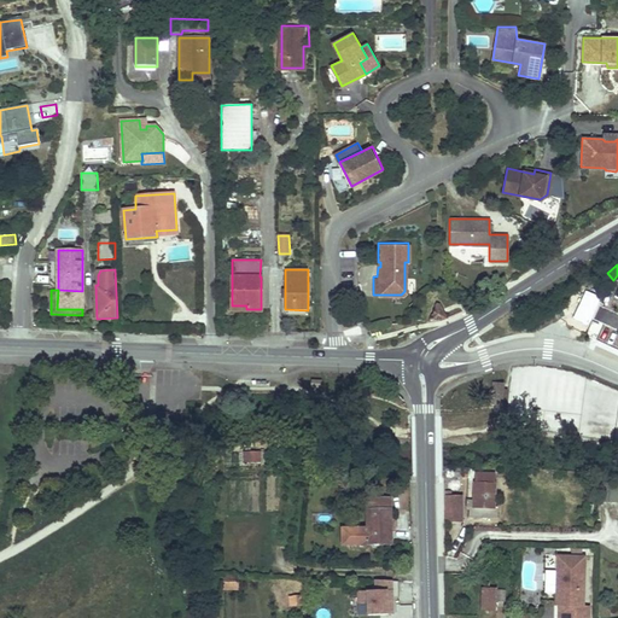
[(82,309),(82,291),(58,290),(57,309),(82,309)]
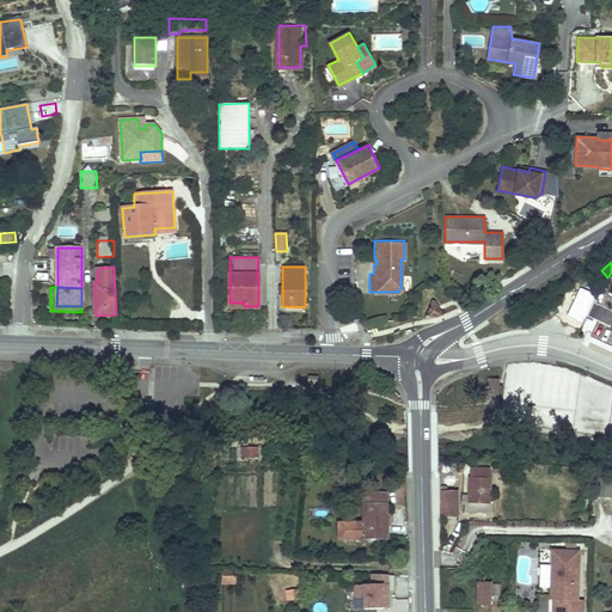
[(585,292),(573,318),(583,323),(595,298),(585,292)]
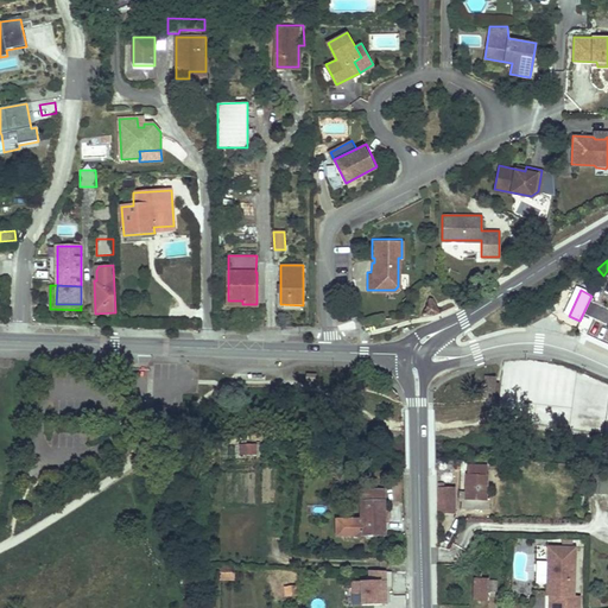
[(430,301),(424,315),(438,314),(432,301),(430,301)]
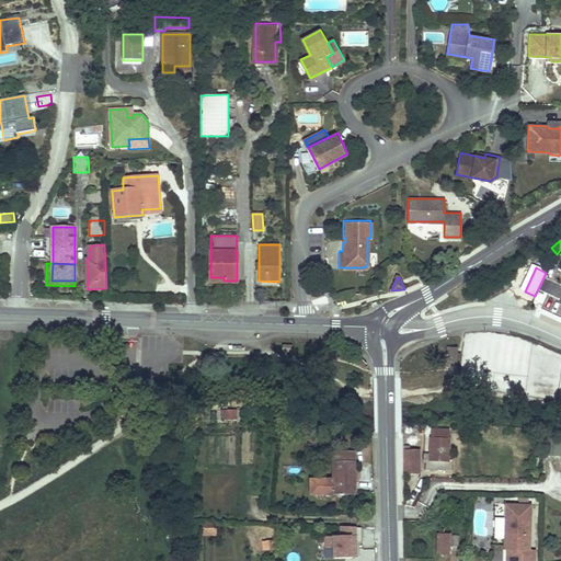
[(504,281),(484,292),(489,299),(508,289),(504,281)]
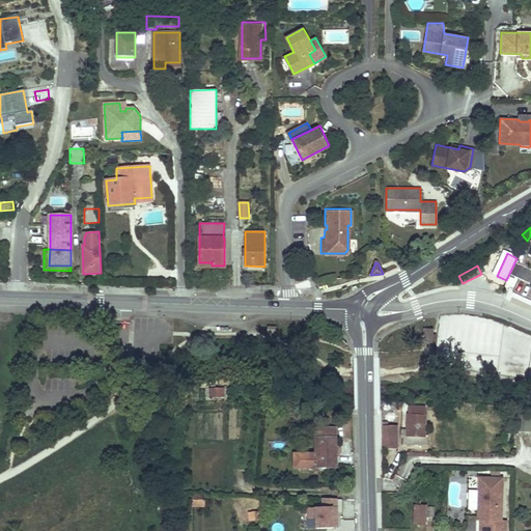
[(462,343),(458,330),(464,328),(462,318),(449,322),(450,329),(442,331),(446,346),(462,343)]
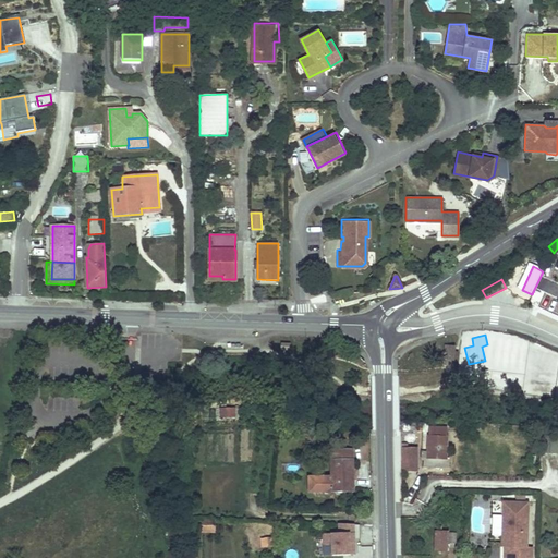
[(456,352),(456,347),(446,346),(444,366),(448,366),(455,367),(456,352)]
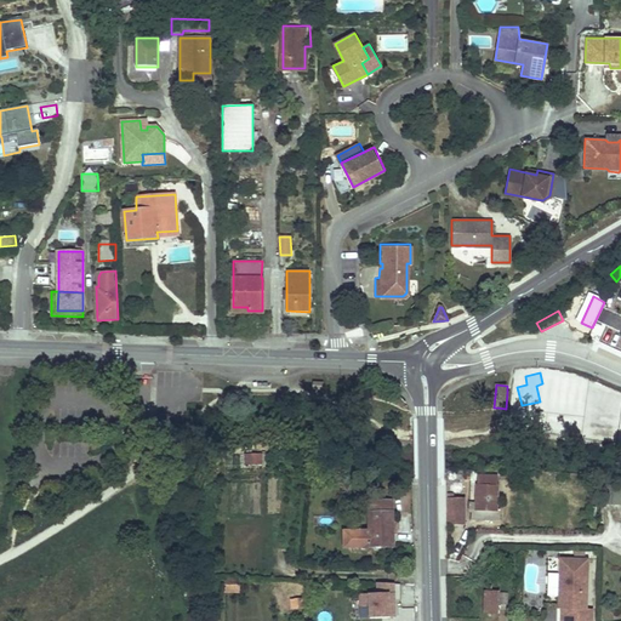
[(510,417),(512,392),(507,392),(506,409),(499,408),(499,411),(497,416),(506,417),(510,417)]
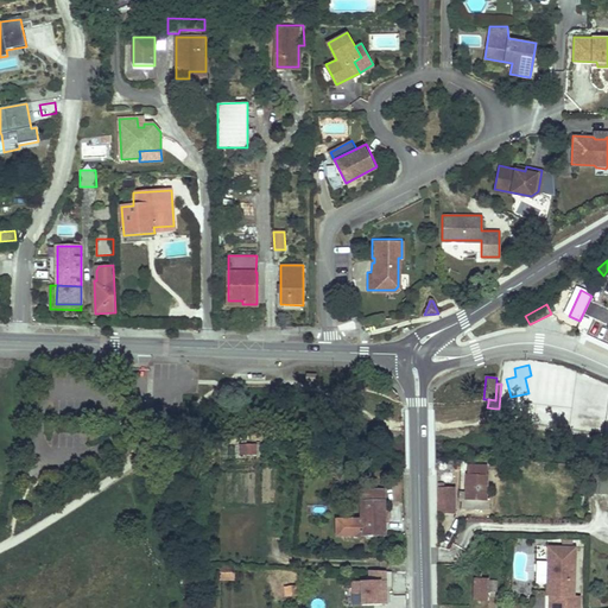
[(258,444),(240,444),(240,456),(258,456),(258,444)]
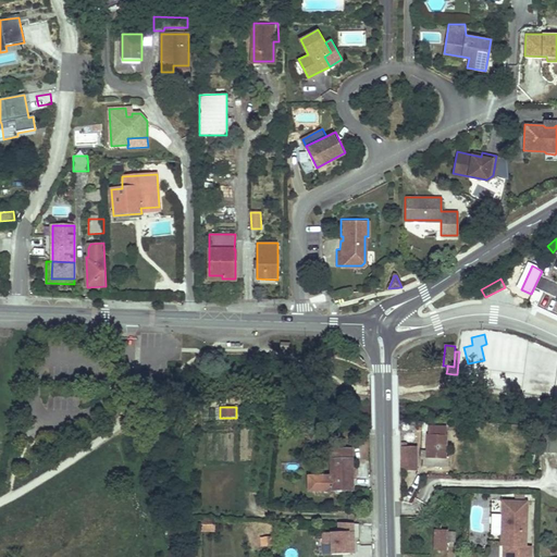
[(449,457),(445,457),(446,429),(429,428),(426,462),(448,463),(449,457)]
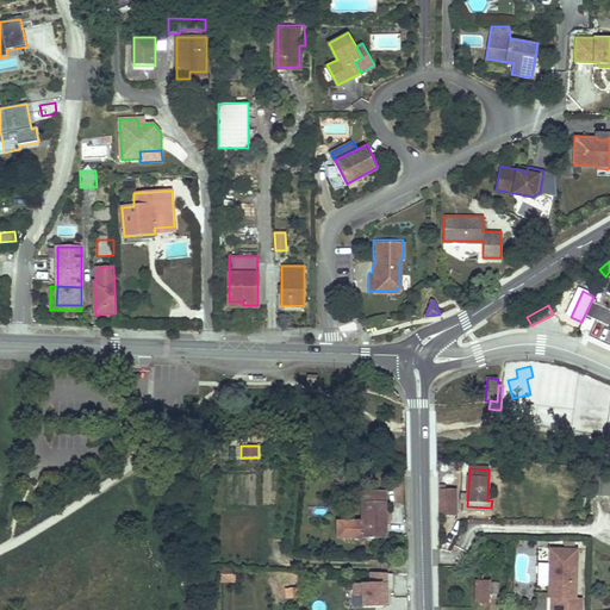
[(441,517),(458,517),(458,491),(441,490),(441,517)]
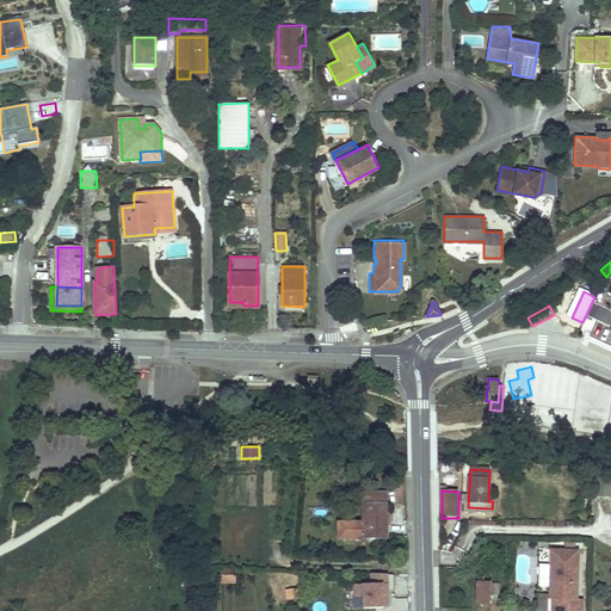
[(386,538),(386,493),(364,493),(364,522),(355,522),(355,529),(350,529),(350,538),(386,538)]
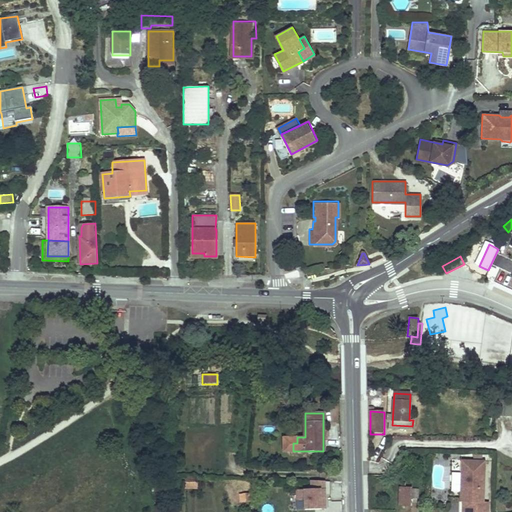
[(486,460),(462,459),(460,501),(464,501),(474,501),(473,511),(489,511),(490,502),(484,501),(486,460)]
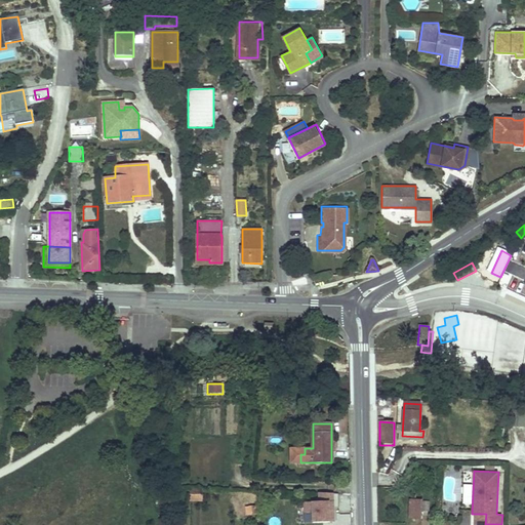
[(202,489),(191,488),(190,500),(202,500),(202,489)]
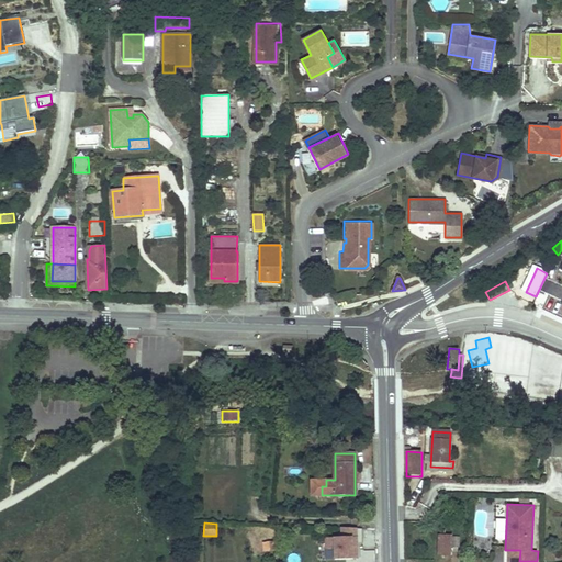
[(343,538),(325,538),(325,549),(335,548),(336,560),(358,559),(357,529),(343,529),(343,538)]
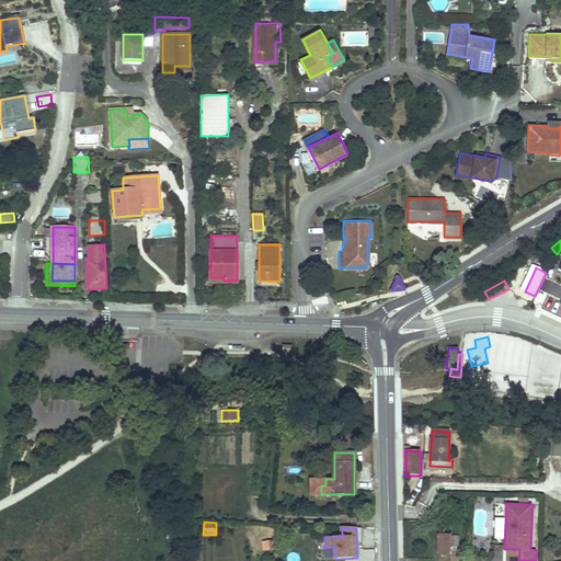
[(451,535),(438,535),(438,553),(451,554),(451,535)]
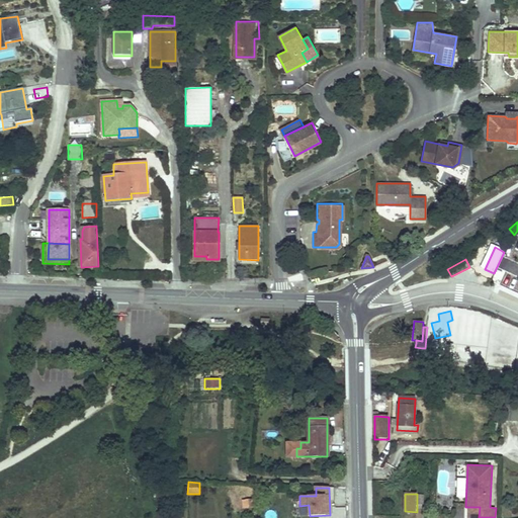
[(479,517),(480,507),(469,507),(468,517),(479,517)]
